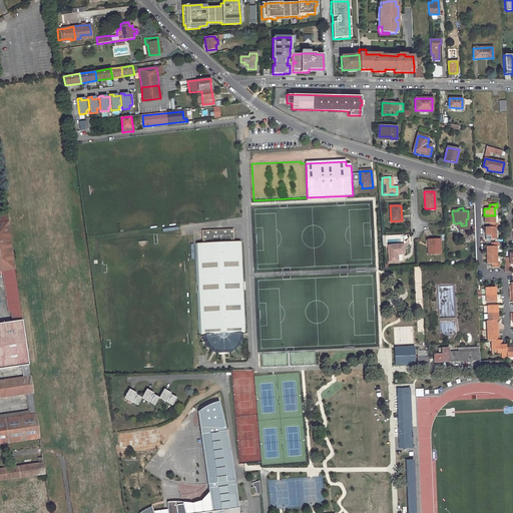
[(21,309),(6,209),(0,210),(1,218),(2,222),(0,222),(0,275),(3,275),(9,313),(11,312),(13,321),(0,323),(0,368),(22,366),(23,377),(0,380),(0,396),(27,393),(30,414),(0,418),(0,442),(39,437),(29,371),(21,309)]
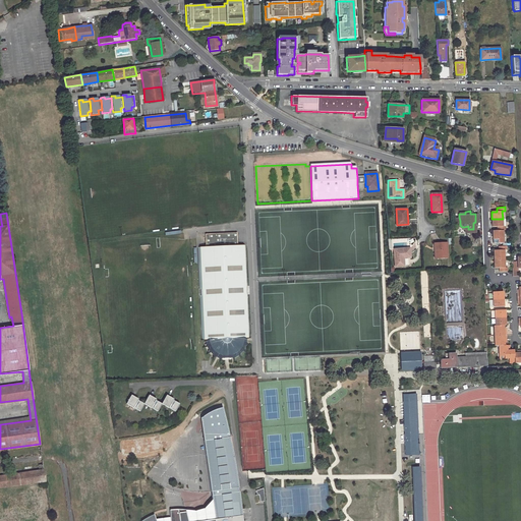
[(503,219),(491,219),(493,224),(493,227),(497,226),(497,230),(503,230),(506,230),(505,226),(503,226),(503,219)]
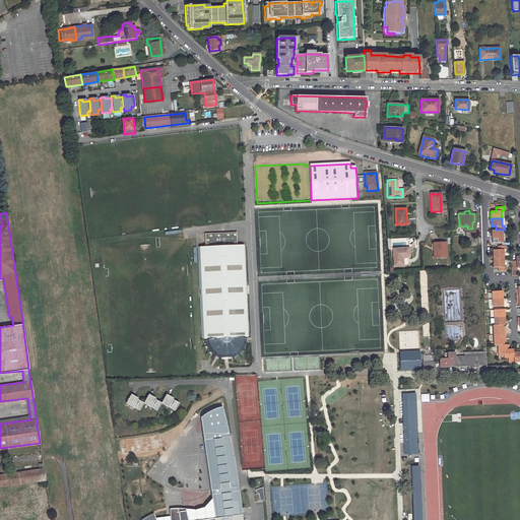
[(496,230),(492,230),(492,237),(492,243),(503,242),(502,230),(496,230)]
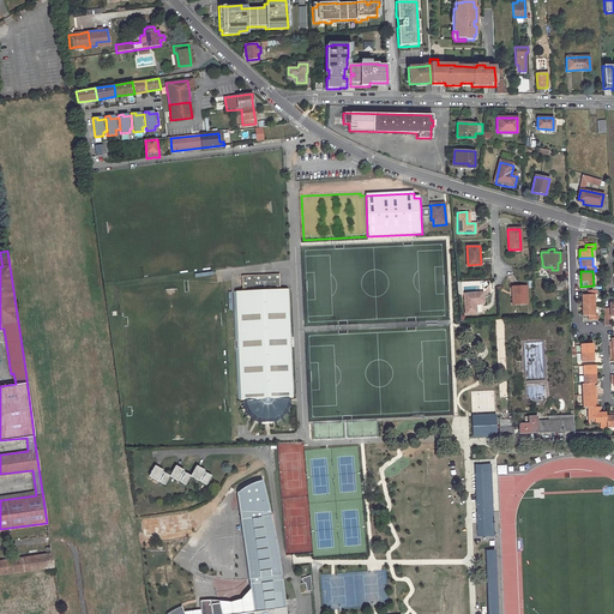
[(290,398),(294,398),(289,290),(280,292),(280,276),(241,277),(242,293),(233,293),(239,401),(242,401),(244,408),(247,415),(253,421),(254,421),(260,423),(265,419),(270,419),(275,422),(281,419),(287,414),(289,407),(290,398)]
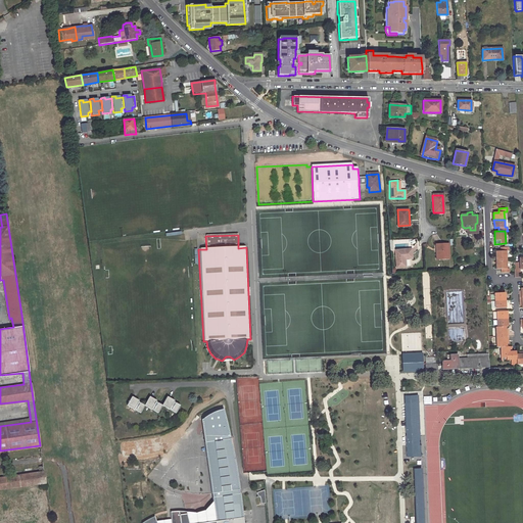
[(448,245),(435,245),(436,260),(449,259),(448,245)]
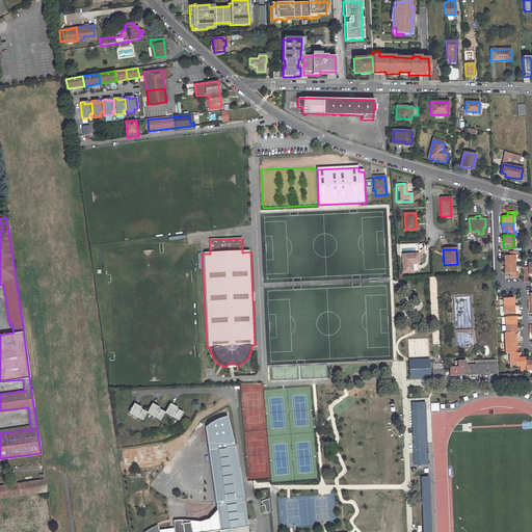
[(509,255),(504,255),(505,259),(505,264),(515,263),(514,255),(519,255),(519,250),(509,251),(509,255)]
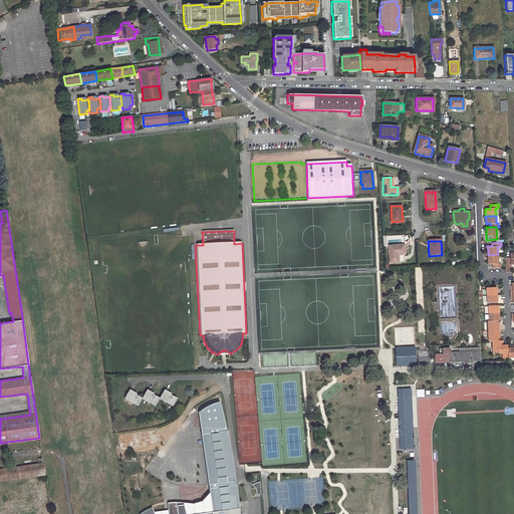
[(403,244),(388,245),(389,263),(398,262),(398,255),(404,254),(403,244)]
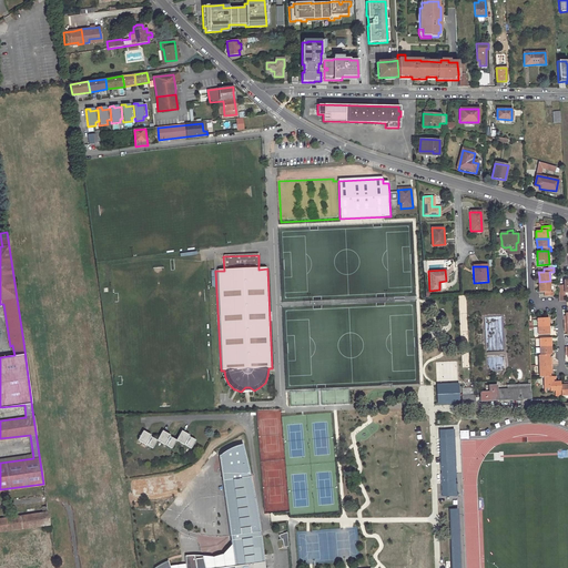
[(550,281),(539,282),(539,286),(539,291),(545,291),(545,295),(555,294),(554,291),(550,291),(550,281)]
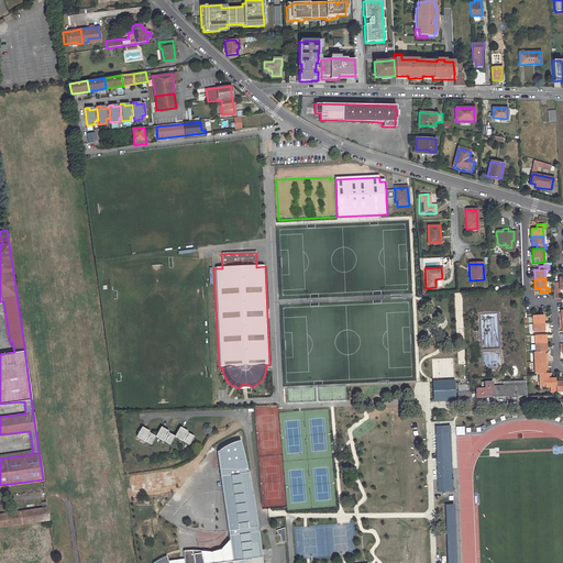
[(545,324),(533,324),(534,333),(545,332),(545,329),(545,324)]
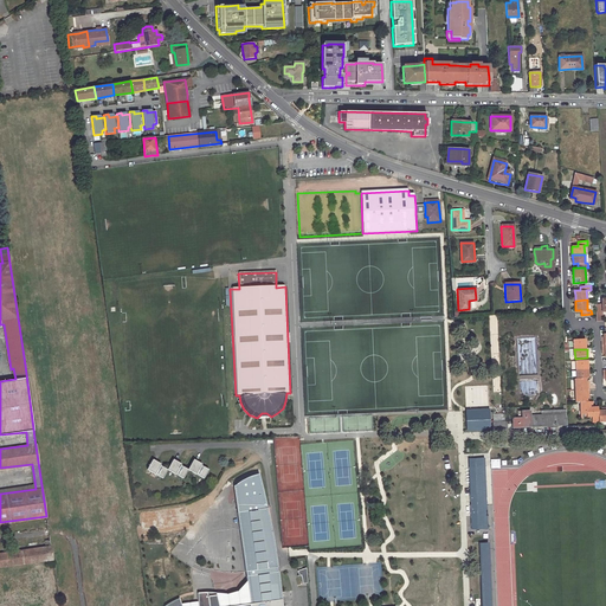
[(588,371),(577,371),(578,380),(587,379),(590,379),(590,374),(588,371)]
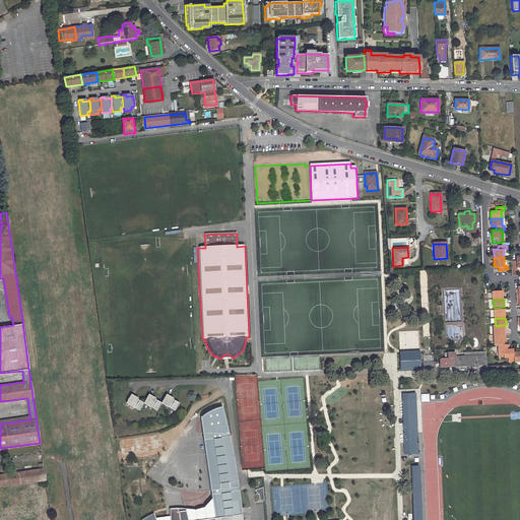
[(496,326),(494,326),(494,336),(506,335),(506,330),(504,330),(504,328),(504,325),(496,326)]
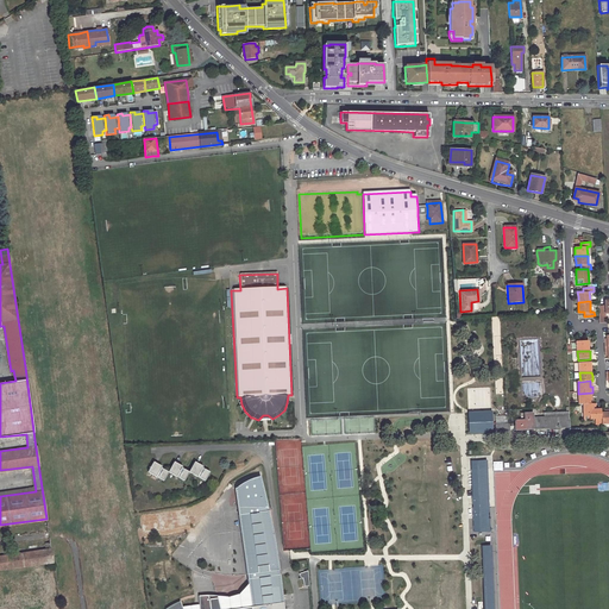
[(489,388),(468,389),(468,400),(471,400),(472,408),(476,408),(476,403),(479,403),(479,397),(490,397),(489,388)]
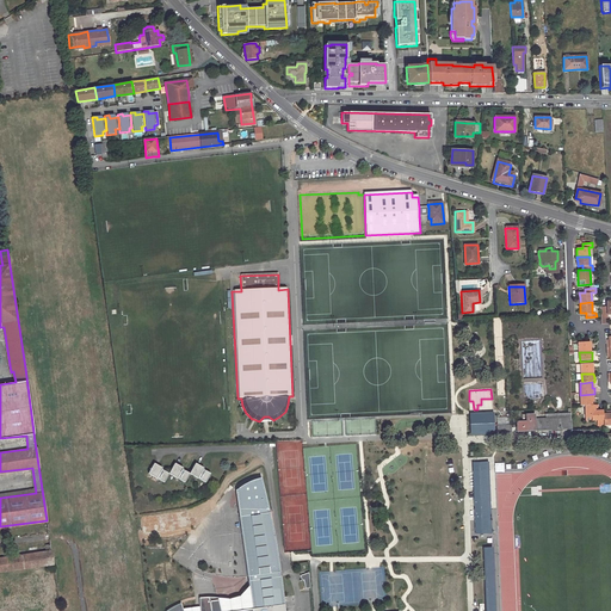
[(594,394),(580,395),(581,407),(584,407),(592,406),(592,402),(592,400),(594,400),(594,394)]
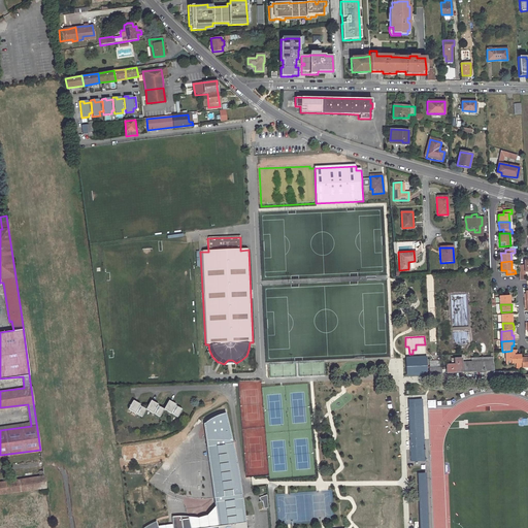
[(512,351),(504,352),(505,361),(510,361),(510,364),(521,363),(521,357),(520,355),(516,356),(516,351),(512,351)]
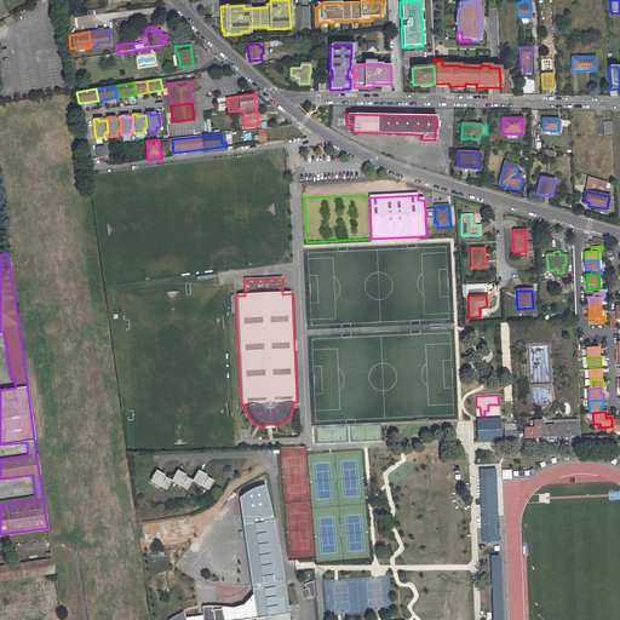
[(477,442),(503,441),(501,418),(476,419),(477,442)]
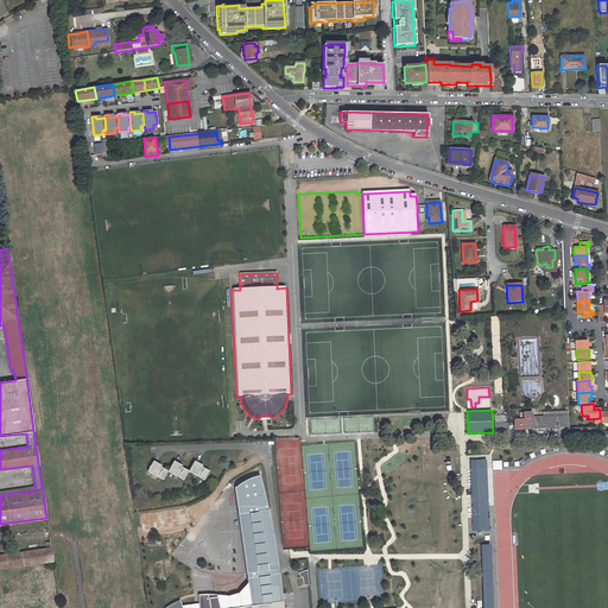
[(524,420),(514,420),(514,429),(569,426),(569,418),(532,419),(532,415),(524,415),(524,420)]
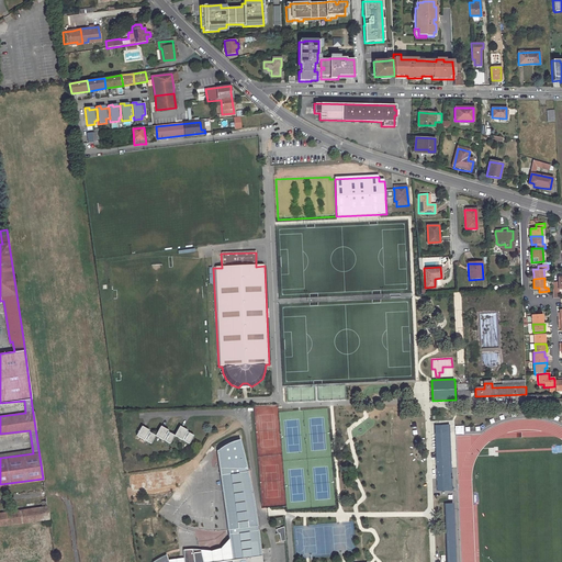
[(479,419),(459,419),(459,427),(459,430),(472,430),(472,431),(474,431),(480,427),(479,419)]
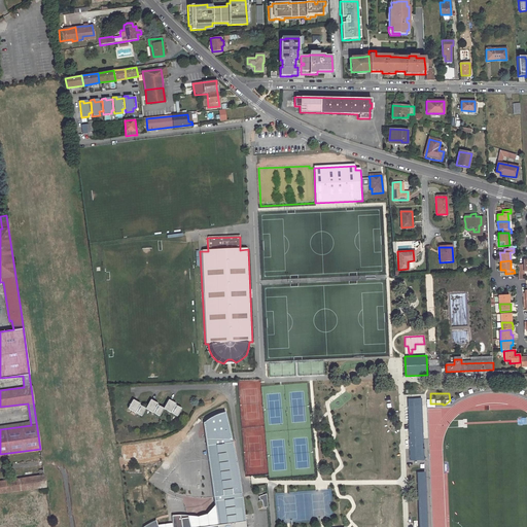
[(140,399),(133,395),(128,403),(141,412),(146,405),(139,400),(140,399)]
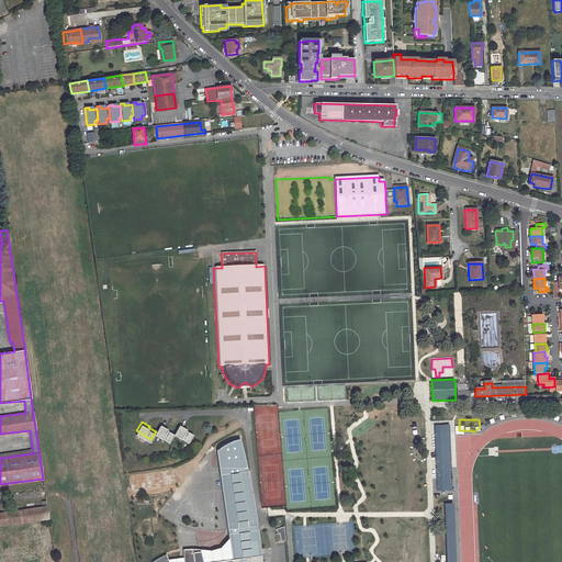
[(160,423),(156,431),(170,439),(175,431),(167,428),(168,427),(160,423)]
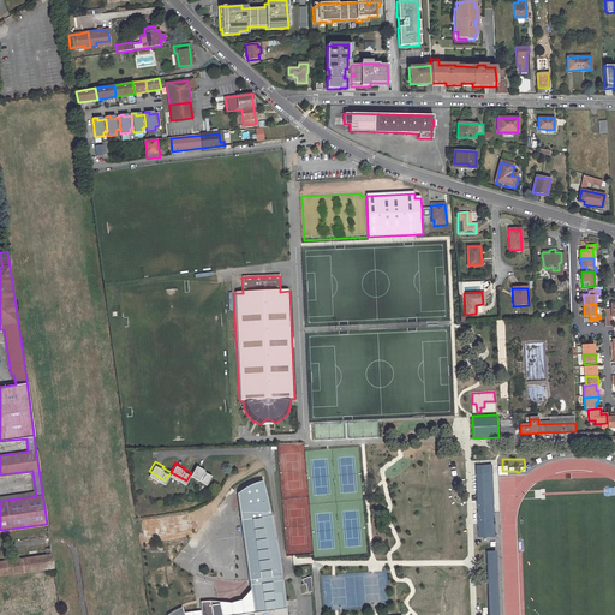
[(196,463),(191,472),(207,482),(212,472),(204,469),(204,467),(196,463)]
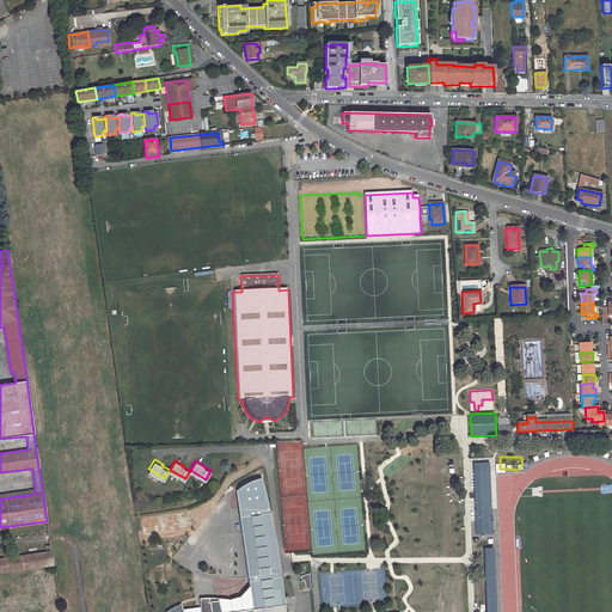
[(489,461),(472,463),(476,534),(493,533),(489,461)]
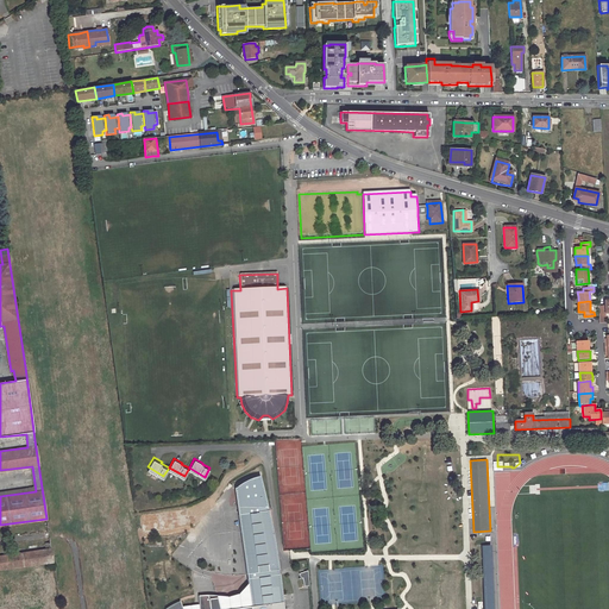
[(192,520),(214,508),(209,498),(187,509),(192,520)]
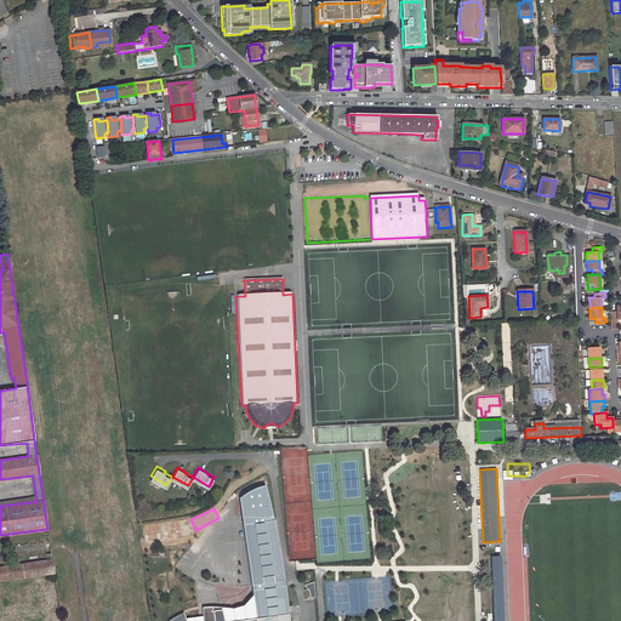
[(189,520),(144,525),(146,536),(191,533),(189,520)]
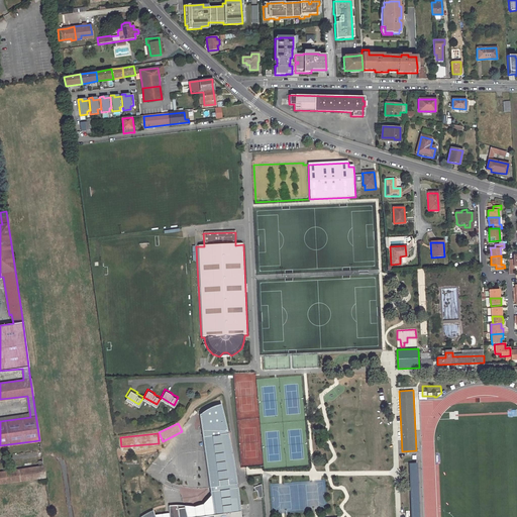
[(424,516),(422,456),(409,456),(411,516),(424,516)]
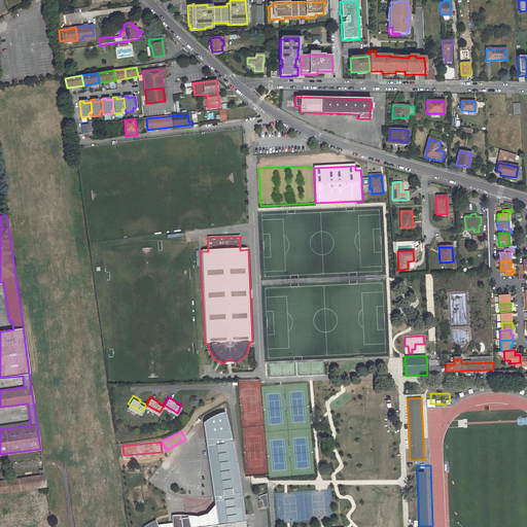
[(43,468),(39,469),(40,475),(0,480),(0,492),(46,486),(43,468)]
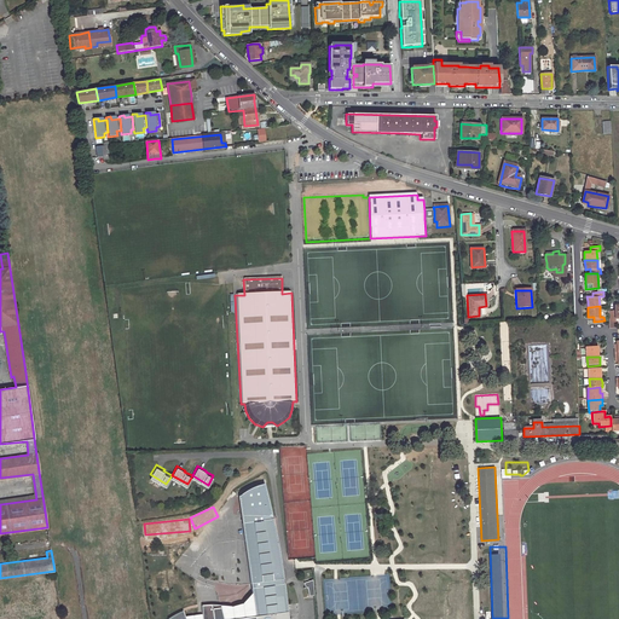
[(304,596),(314,596),(313,580),(304,582),(304,596)]
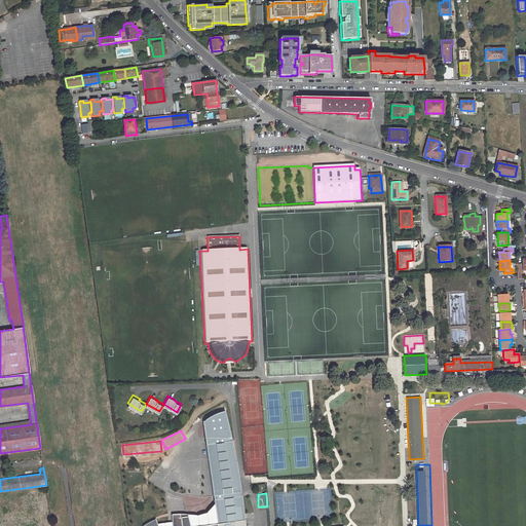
[(191,517),(187,516),(189,525),(210,525),(217,525),(214,506),(212,510),(209,513),(205,514),(201,516),(196,517),(194,517),(191,517)]
